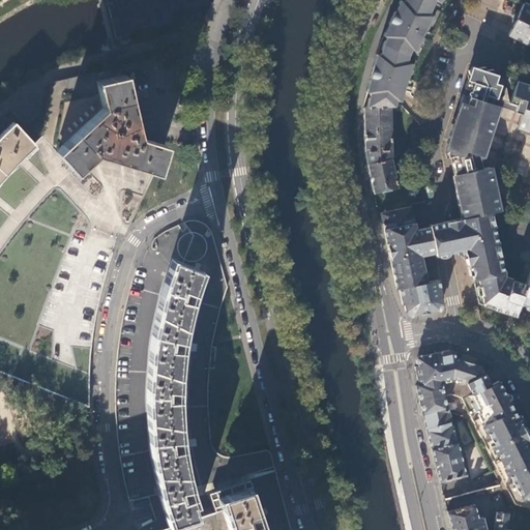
[(404,0),(398,16),(395,15),(393,16),(392,17),(391,20),(392,21),(393,23),(383,43),(376,69),(374,69),(373,70),(372,72),(372,75),(373,77),(374,78),(366,106),(390,106),(394,105),(400,89),(404,90),(405,85),(401,84),(403,78),(407,78),(411,63),(407,62),(409,55),(412,49),(415,50),(422,36),(419,35),(422,28),(425,29),(432,16),(429,13),(435,0),(436,0),(439,1),(439,0),(404,0)]
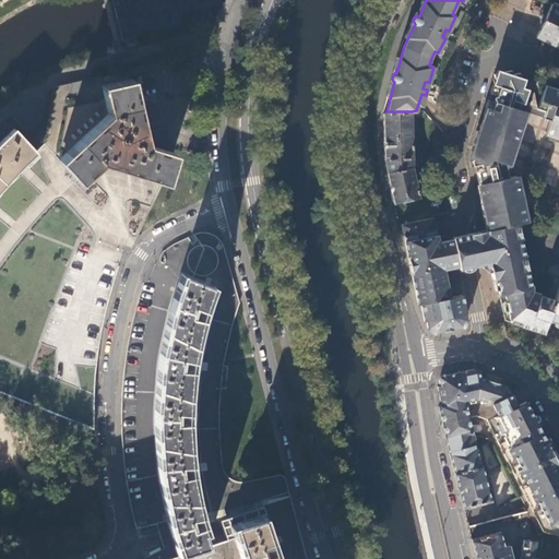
[(536,35),(558,46),(558,6),(552,3),(536,35)]
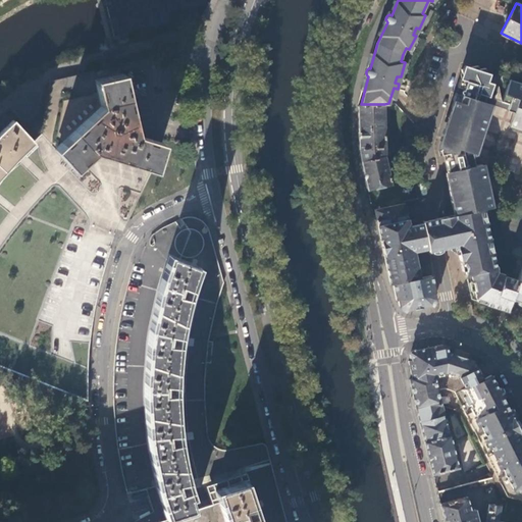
[(449,165),(451,165),(453,173),(450,174),(452,187),(478,180),(484,179),(481,164),(475,166),(471,150),(475,149),(489,104),(476,100),(478,95),(484,97),(487,89),(484,68),(477,69),(477,65),(465,67),(466,73),(456,101),(463,103),(461,109),(458,109),(454,123),(457,124),(453,137),(449,136),(447,144),(449,157),(447,159),(447,161),(447,163),(449,165)]
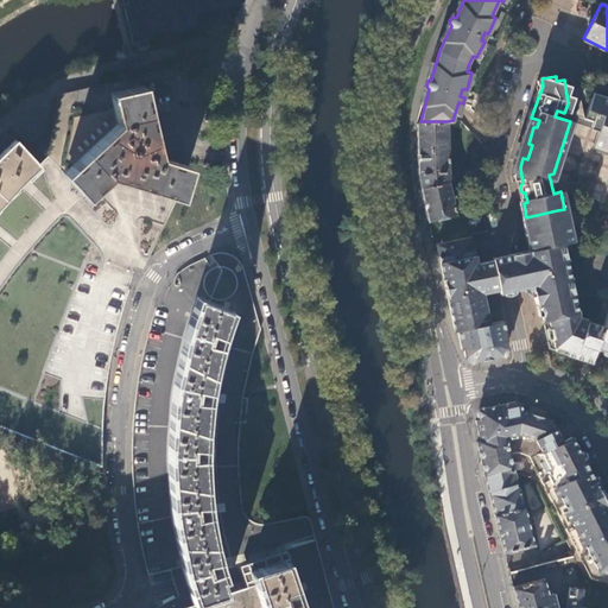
[(140,81),(103,88),(112,120),(57,175),(78,202),(105,182),(182,202),(191,168),(159,158),(140,81)]
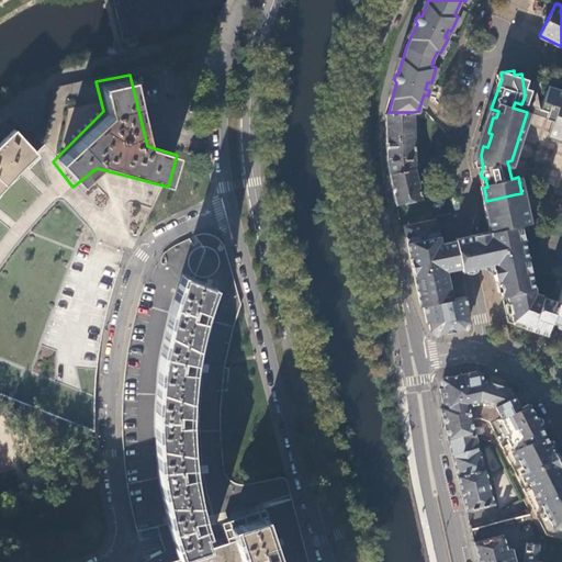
[(561,88),(549,85),(541,108),(548,110),(546,116),(553,120),(549,132),(561,135),(561,139),(561,141),(561,139),(561,88)]
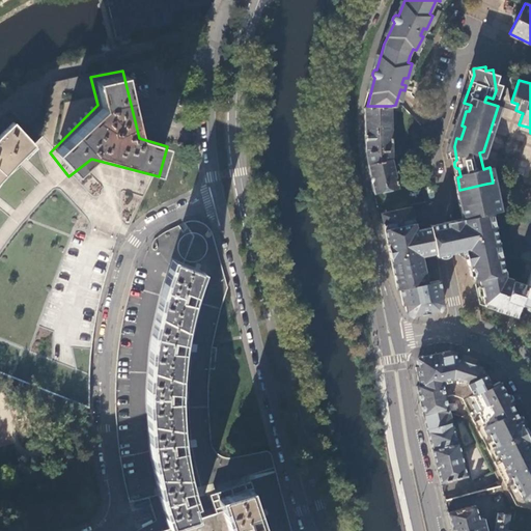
[(391,106),(367,106),(365,106),(365,122),(365,150),(391,150),(391,106)]
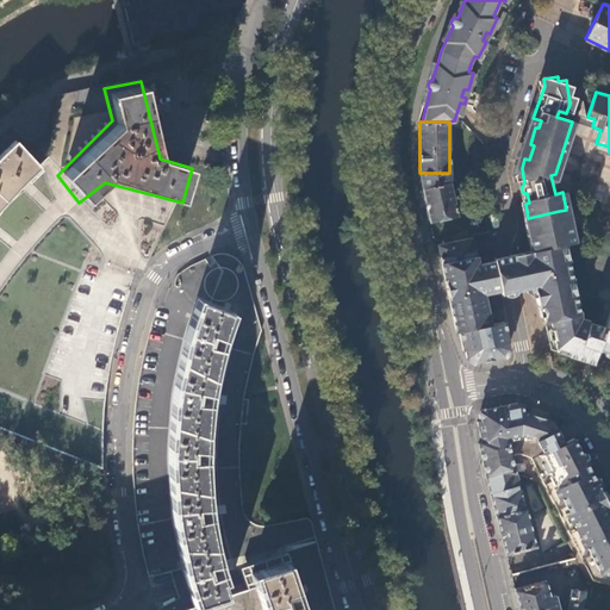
[(41,172),(30,155),(16,138),(0,151),(0,210),(11,199),(22,188),(30,180),(41,172)]
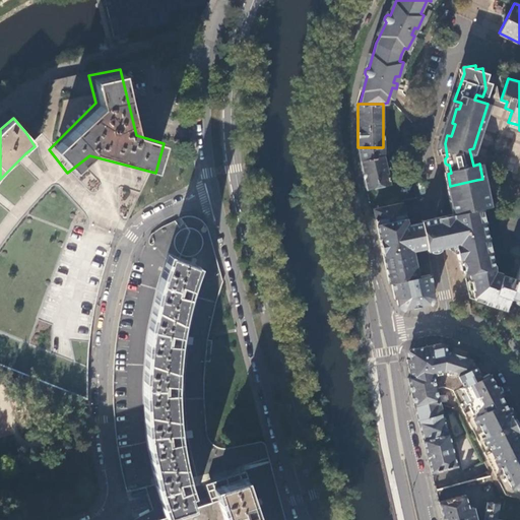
[(384,155),(383,147),(358,147),(359,151),(360,160),(384,155)]
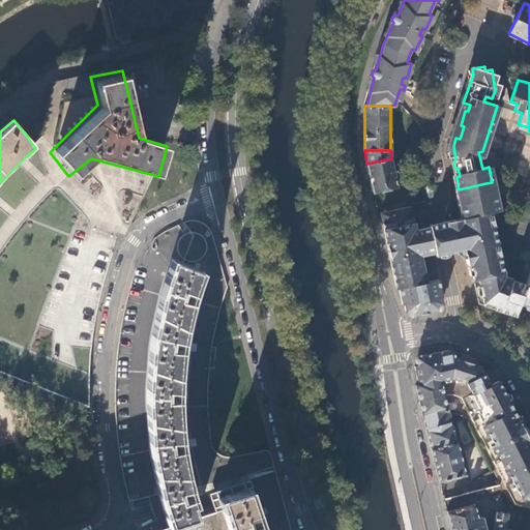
[(398,187),(391,158),(366,164),(369,173),(373,193),(398,187)]
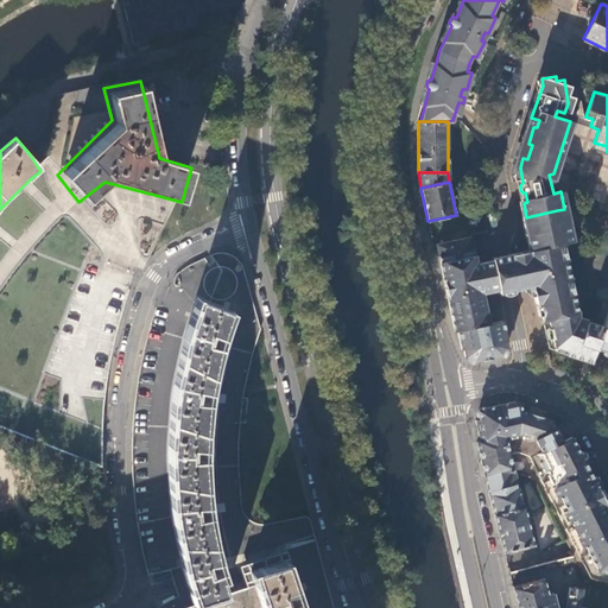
[(473,239),(437,245),(444,280),(448,279),(451,296),(448,297),(455,333),(458,330),(489,324),(482,285),(487,285),(489,283),(492,280),(487,259),(480,255),(476,257),(473,239)]
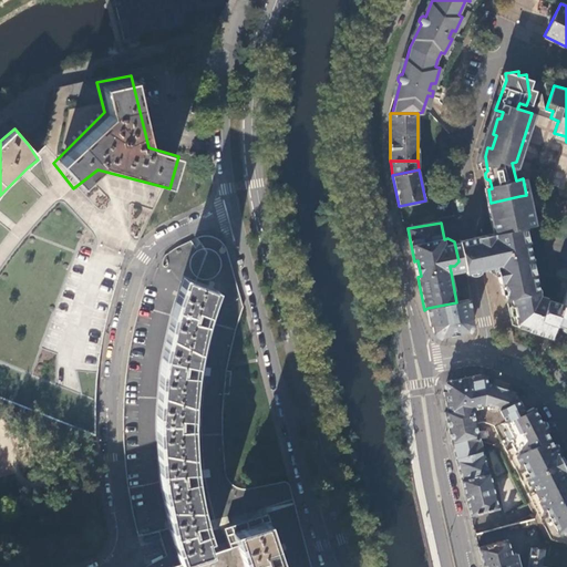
[(566,289),(562,303),(547,299),(548,298),(539,296),(526,227),(492,234),(493,237),(490,238),(491,239),(487,240),(491,255),(494,254),(494,256),(503,254),(505,265),(496,267),(500,282),(503,282),(512,325),(545,336),(547,329),(553,331),(555,326),(566,328),(566,289)]
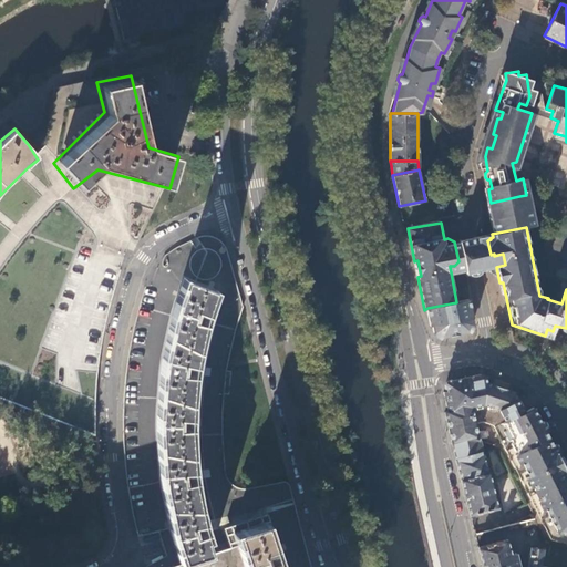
[(215,290),(182,279),(174,296),(173,298),(168,315),(164,334),(160,357),(155,399),(154,429),(156,461),(158,483),(164,507),(168,529),(175,547),(182,563),(213,552),(206,540),(204,536),(203,532),(199,522),(192,484),(192,447),(192,411),(195,371),(203,327),(208,309),(215,290)]
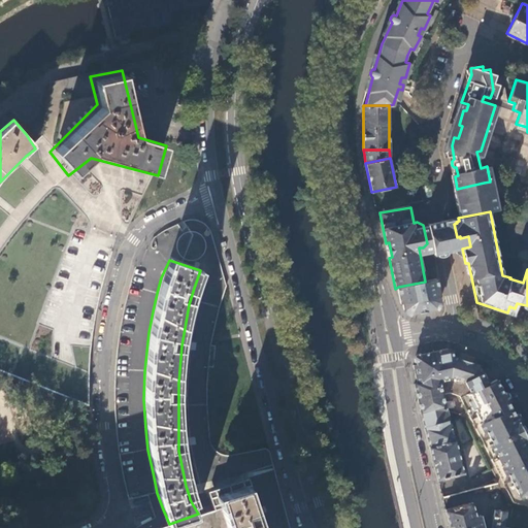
[(425,282),(398,287),(401,303),(405,302),(406,308),(410,311),(417,310),(418,314),(436,309),(441,302),(440,295),(437,278),(425,282)]
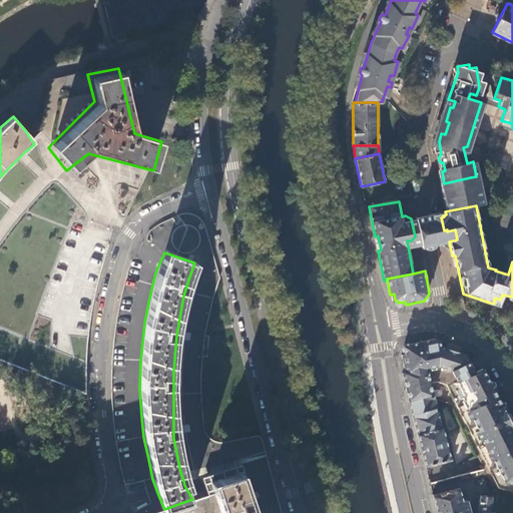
[(512,428),(511,425),(512,423),(506,410),(504,411),(483,370),(477,372),(472,362),(469,363),(466,356),(456,353),(456,351),(451,350),(451,351),(447,349),(441,347),(440,341),(434,340),(406,347),(404,349),(405,355),(402,356),(406,373),(403,374),(413,417),(418,435),(441,429),(431,387),(434,380),(442,384),(486,469),(495,487),(511,492),(512,487),(512,428)]
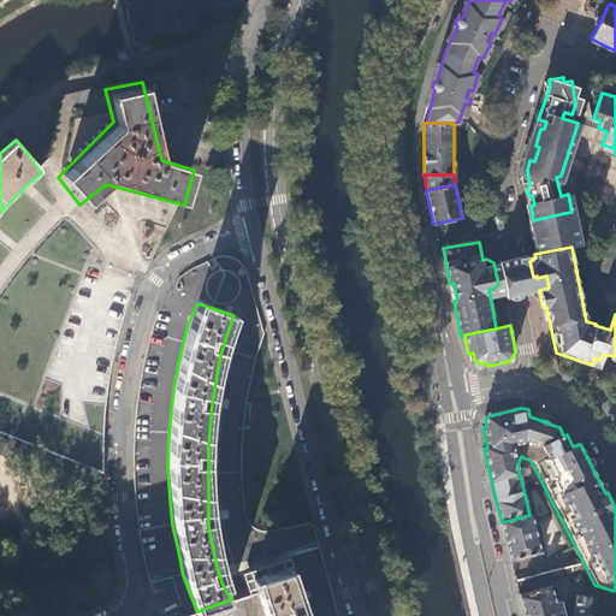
[(529,515),(502,522),(505,540),(510,560),(540,551),(532,514),(529,515)]
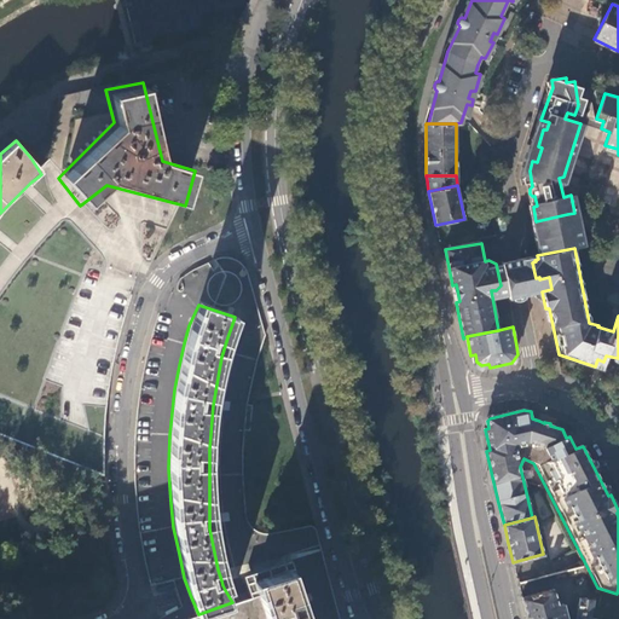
[(295,542),(255,554),(262,577),(273,612),(275,618),(317,618),(313,602),(311,596),(295,542)]
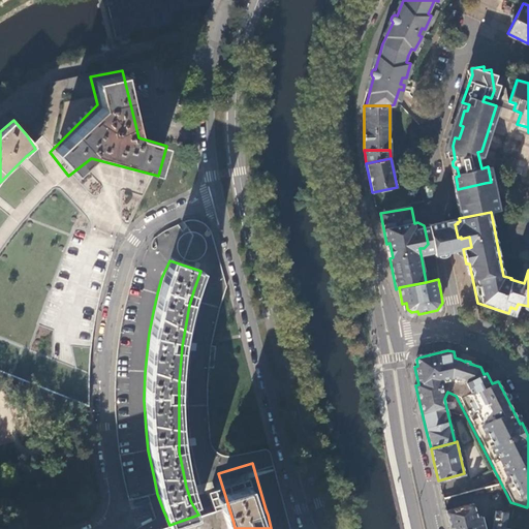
[(198,515),(169,525),(158,528),(235,528),(234,523),(224,493),(192,504),(198,515)]
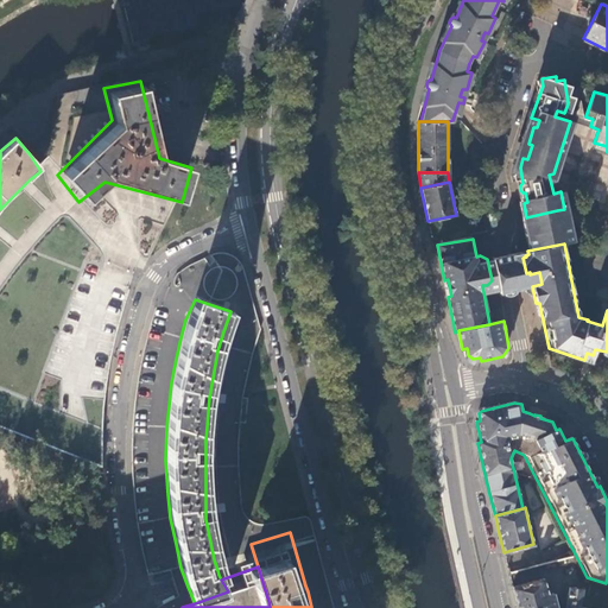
[(578,607),(580,607),(582,589),(569,588),(565,607),(556,607),(553,593),(548,594),(544,578),(513,587),(517,600),(518,607),(578,607)]
